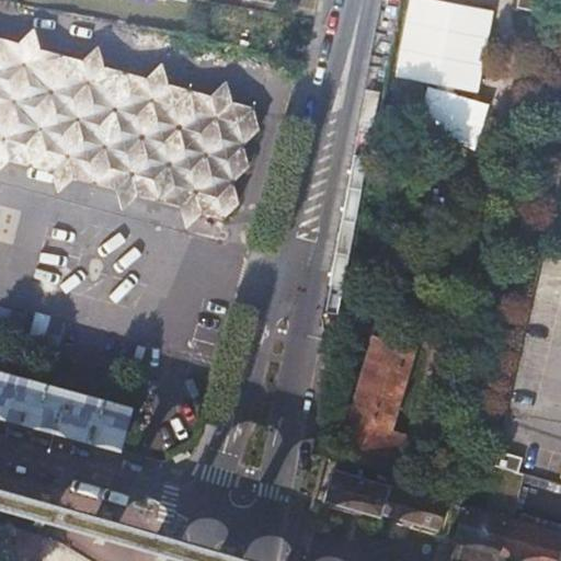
[(410,0),(400,76),(484,88),(495,4),(460,0),(410,0)]
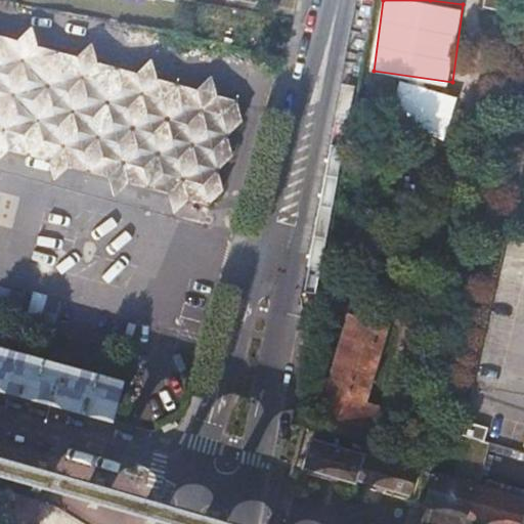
[(487,0),(486,9),(519,16),(522,0),(487,0)]
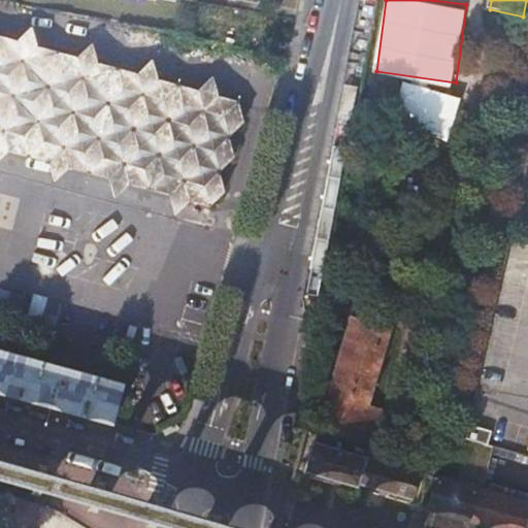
[(0,147),(209,205),(225,193),(219,174),(234,156),(226,136),(244,122),(237,102),(0,35),(0,147)]
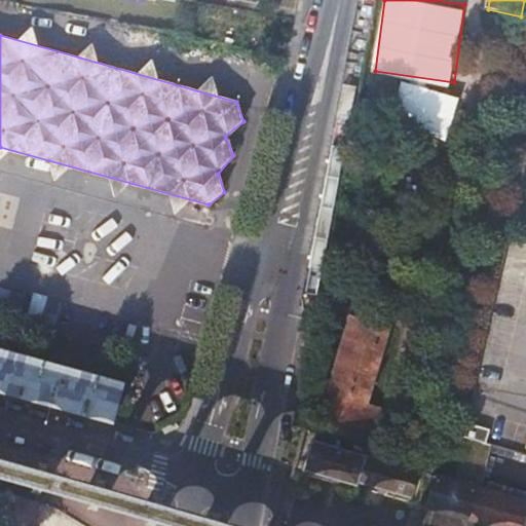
[(458,103),(403,86),(391,122),(446,140),(458,103)]
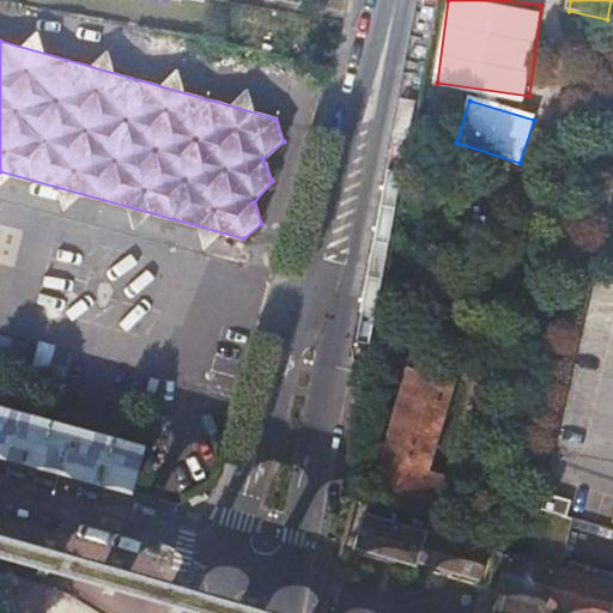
[(612,287),(593,284),(538,509),(542,511),(572,520),(612,530),(612,287)]
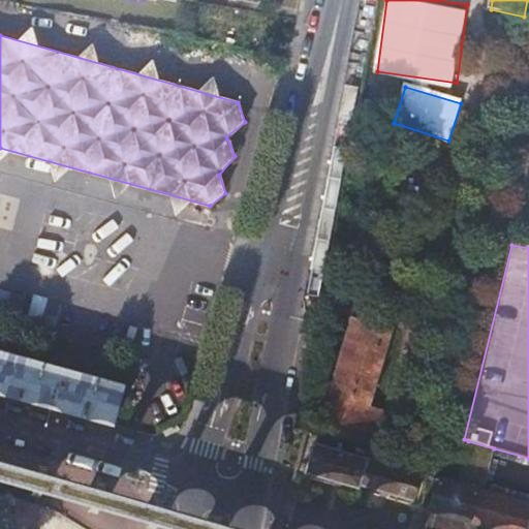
[(325,435),(375,449),(387,411),(370,406),(394,329),(375,323),(354,317),(319,434),(325,435)]
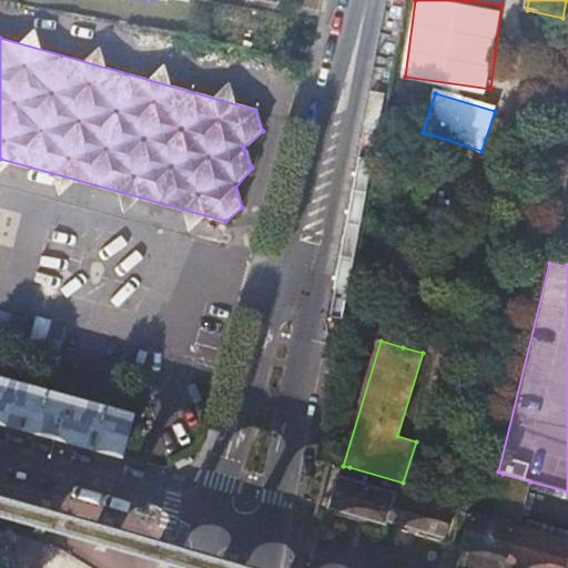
[(0,425),(120,459),(132,416),(0,378),(0,425)]
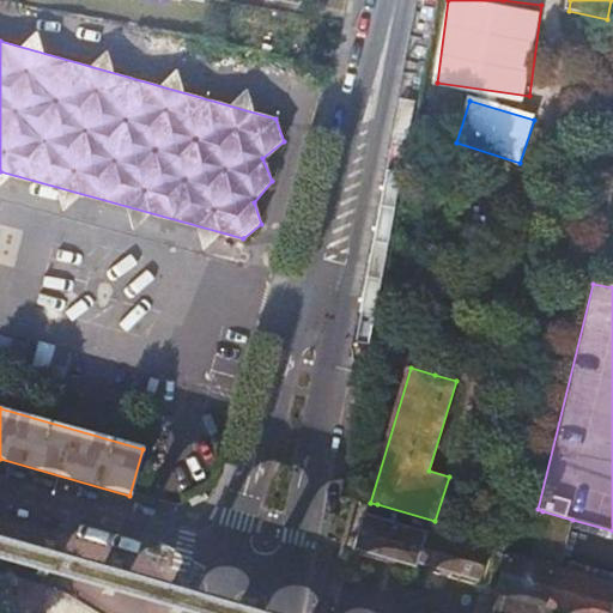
[(456,539),(459,528),(435,521),(377,504),(374,513),(368,513),(356,547),(417,565),(418,563),(480,580),(489,550),(456,539)]
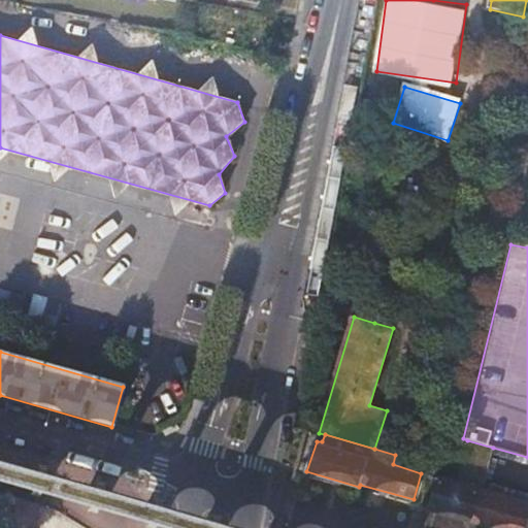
[(458,472),(483,480),(493,448),(467,440),(458,472)]
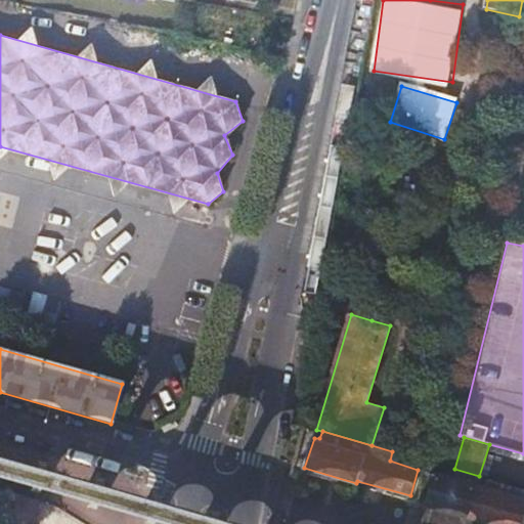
[(301,448),(303,441),(296,439),(294,445),(301,448)]
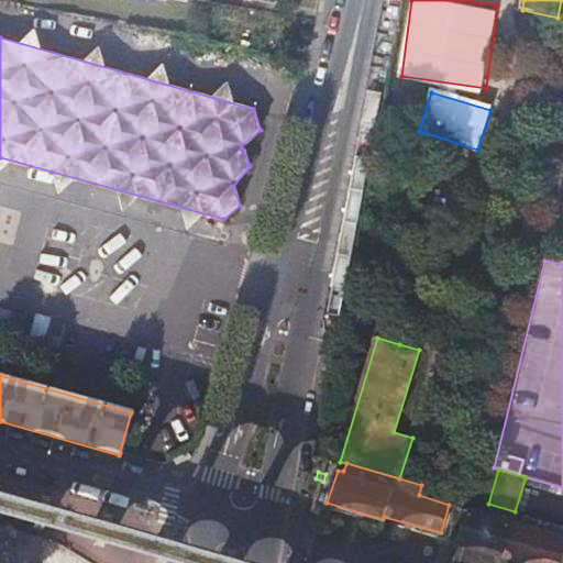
[(562,538),(466,511),(451,562),(495,562),(498,554),(530,562),(556,562),(562,540),(562,538)]
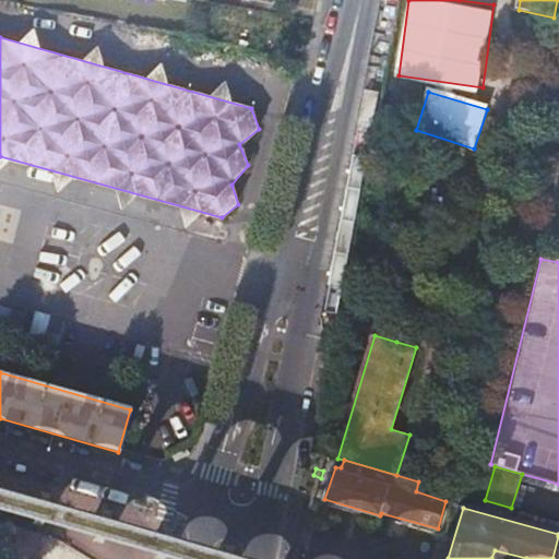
[(13,519),(0,514),(0,558),(36,558),(40,534),(12,524),(13,519)]
